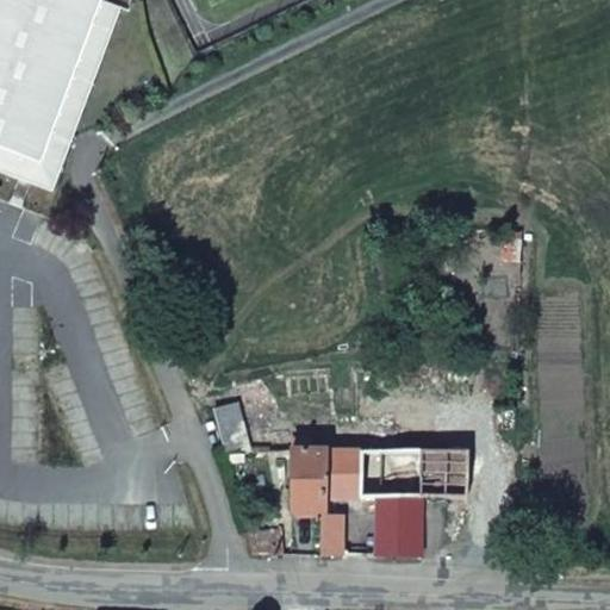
[(0,0),(0,173),(53,193),(119,8),(129,12),(131,5),(131,0),(0,0)]
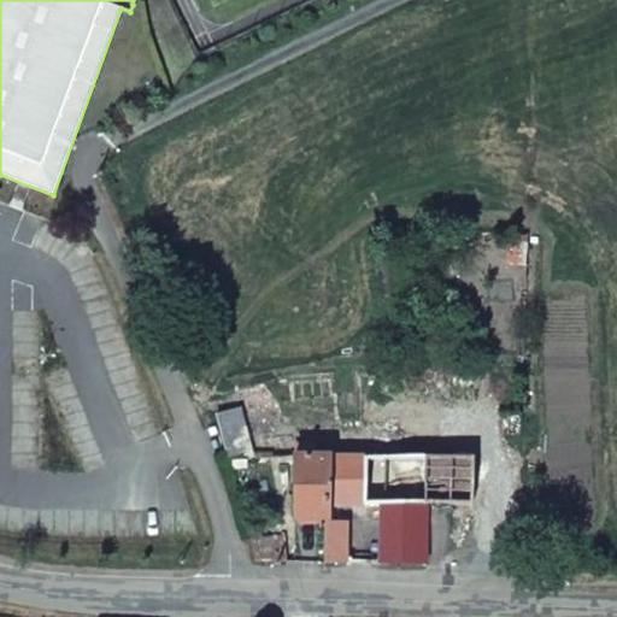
[(253,459),(241,413),(240,409),(217,416),(228,460),(253,459)]
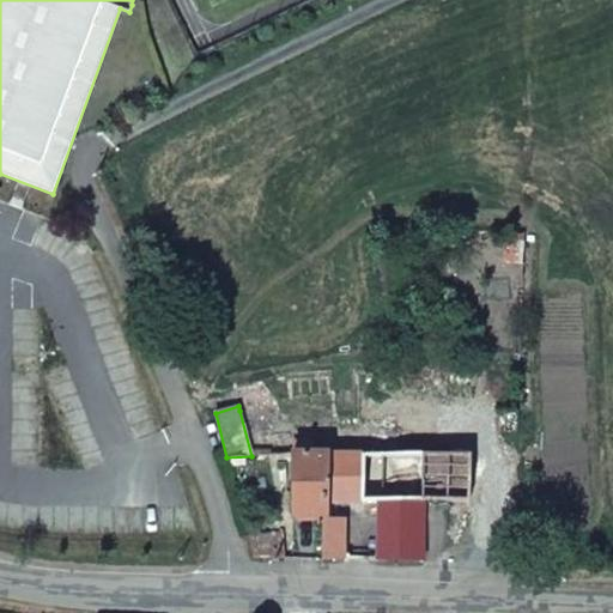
[(291,454),(309,454),(309,437),(309,422),(273,422),(274,456),(291,456),(291,454)]
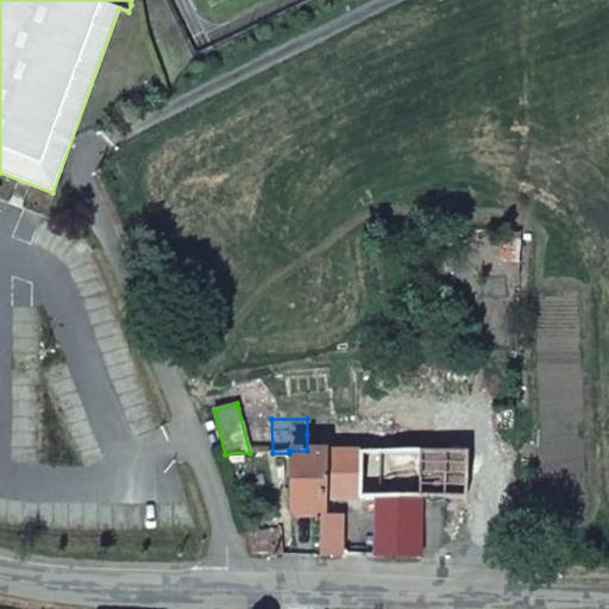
[(445,558),(481,559),(482,498),(468,497),(468,452),(351,451),(338,451),(334,451),(334,434),(307,434),(307,451),(325,451),(325,513),(319,513),(320,554),(341,556),(341,516),(337,516),(337,498),(375,500),(374,556),(419,557),(421,498),(443,498),(445,558)]
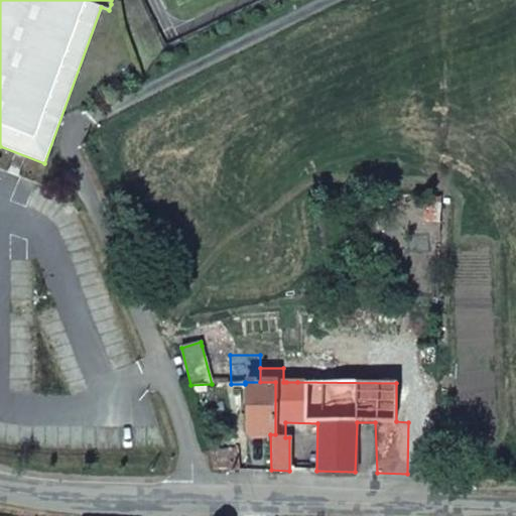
[(246,434),(270,434),(275,434),(275,382),(260,382),(245,382),(245,384),(246,434)]
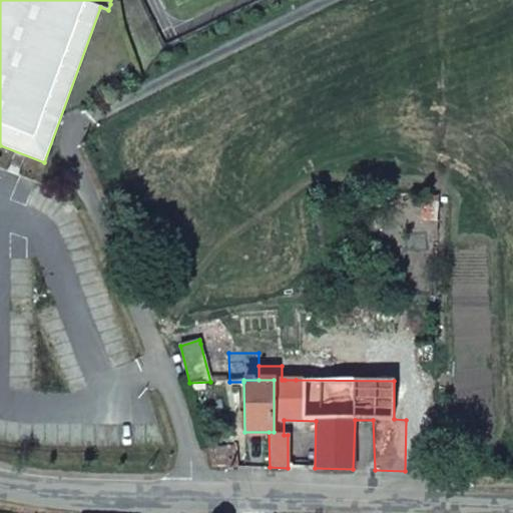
[(211,466),(237,466),(236,446),(207,447),(211,466)]
